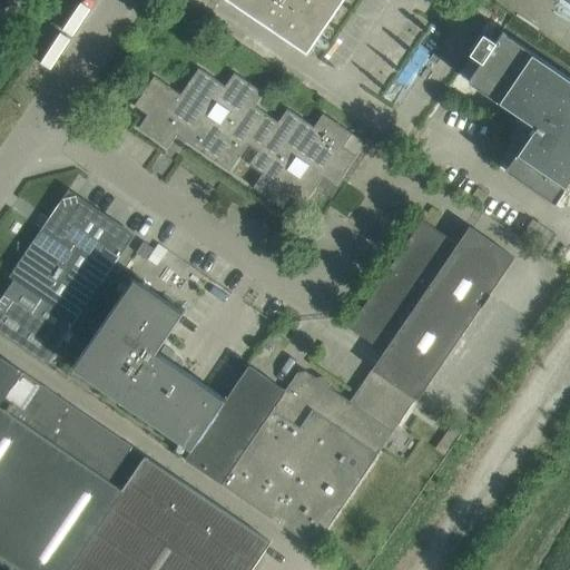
[(232,0),(306,50),(340,0),(232,0)]
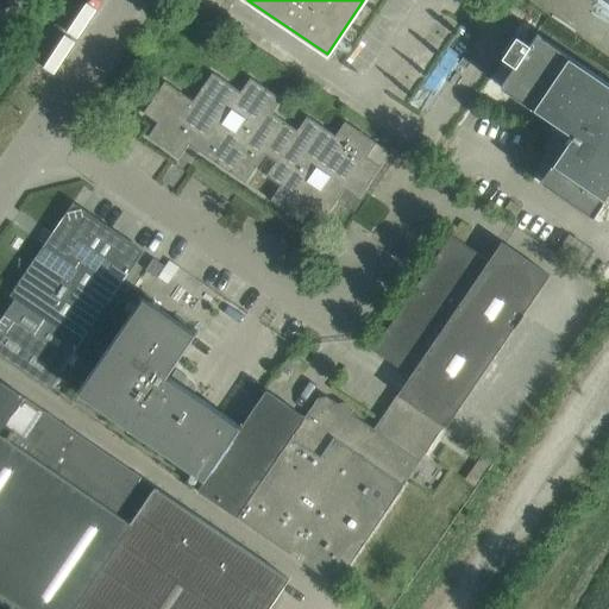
[(515,66),(501,87),(571,135),(540,181),(592,218),(608,193),(608,82),(537,33),(529,44),(516,35),(508,48),(501,57),(515,66)]
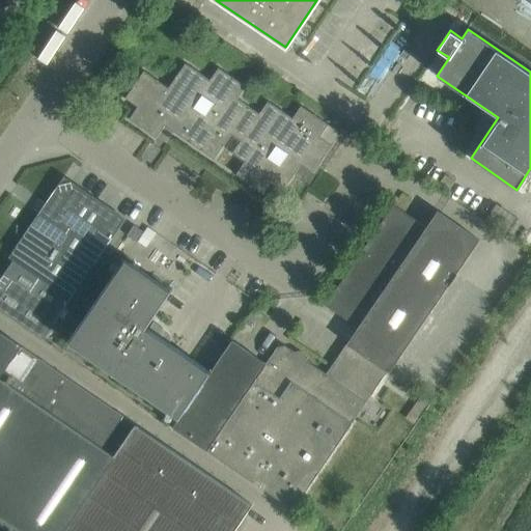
[(246,86),(218,67),(210,80),(185,63),(168,87),(144,71),(126,99),(137,107),(129,118),(157,137),(166,122),(176,130),(174,132),(214,159),(231,134),(241,141),(232,154),(245,162),(236,174),(263,193),(272,180),(284,189),(295,173),(287,168),(294,159),(313,172),(340,133),(301,106),(292,118),(268,102),(259,114),(238,99),(246,86)]
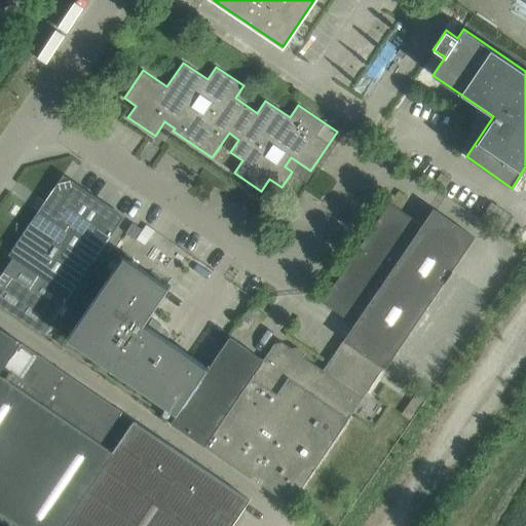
[(450,179),(441,173),(435,182),(444,188),(450,179)]
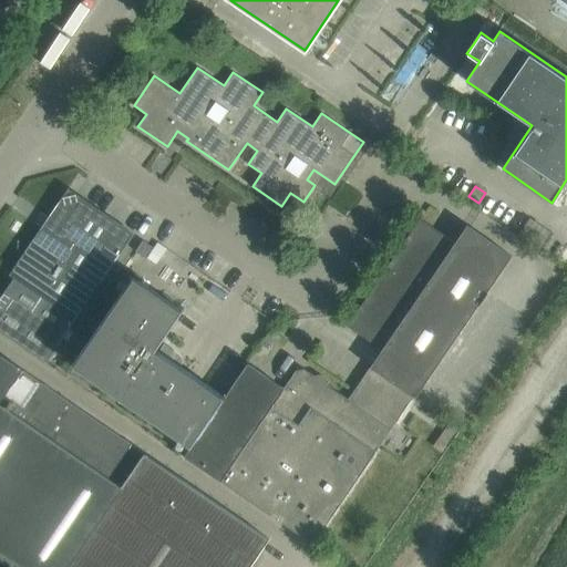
[(133,234),(74,193),(17,277),(16,276),(0,299),(0,330),(45,361),(133,234)]
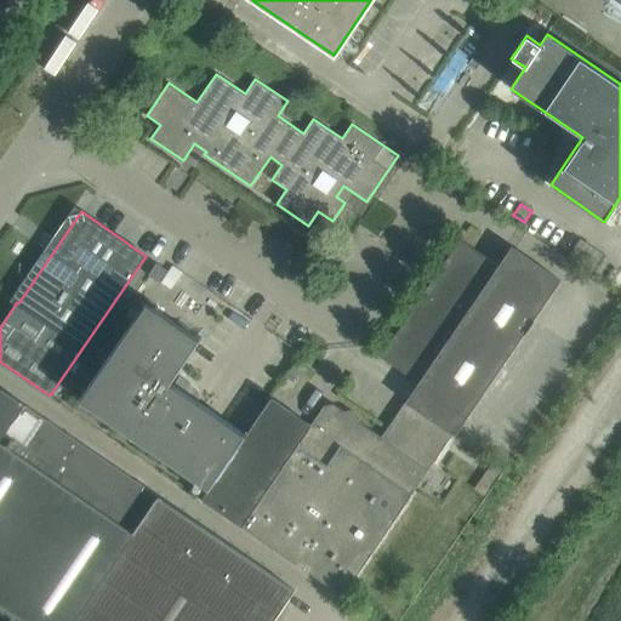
[(460,240),(380,357),(419,383),(381,437),(429,469),(455,432),(456,433),(560,280),(511,246),(499,266),(460,240)]
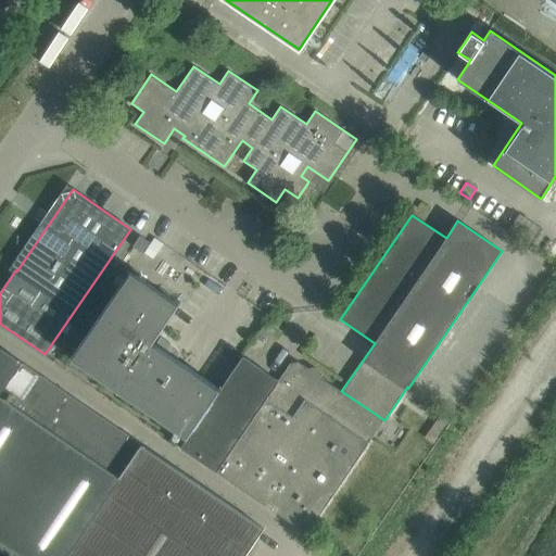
[(143,253),(151,242),(140,236),(133,247),(143,253)]
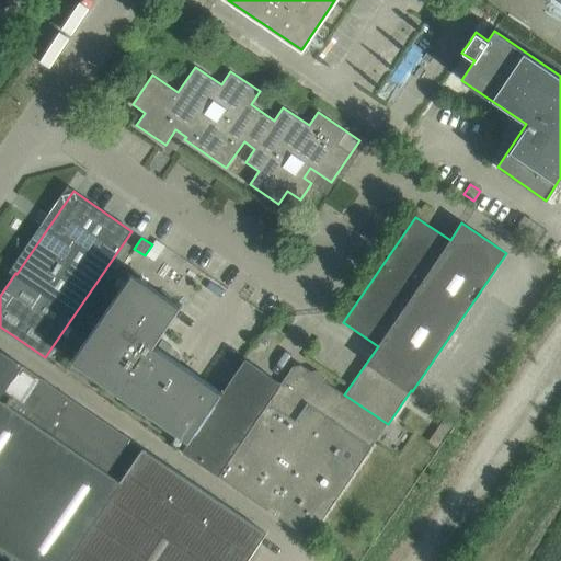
[(71,361),(189,442),(222,392),(179,363),(180,363),(180,362),(180,358),(180,355),(179,353),(176,351),(162,341),(157,347),(153,345),(180,307),(132,273),(71,361)]
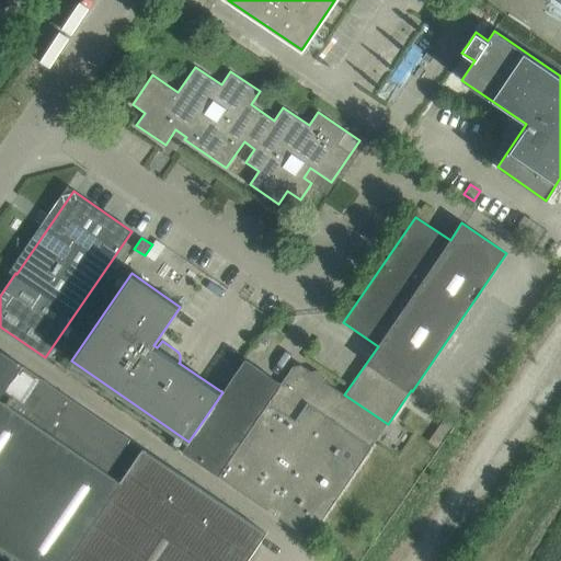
[(277,332),(268,325),(262,335),(271,342),(277,332)]
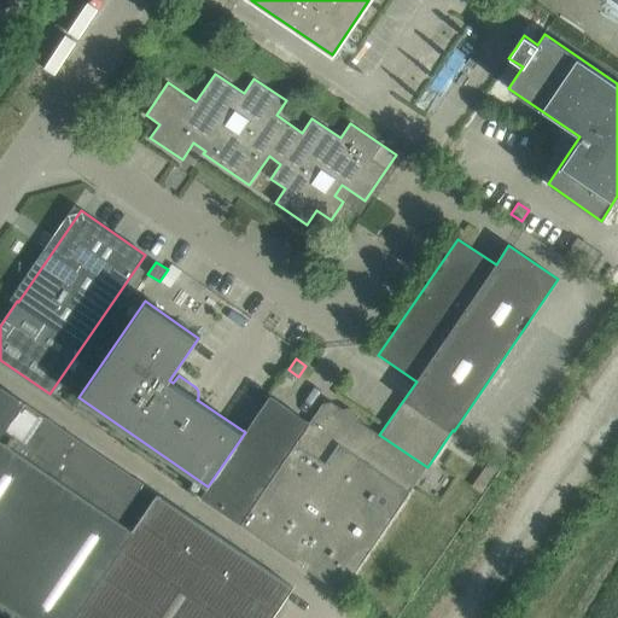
[(0,601),(24,617),(272,617),(293,587),(0,386),(0,601)]
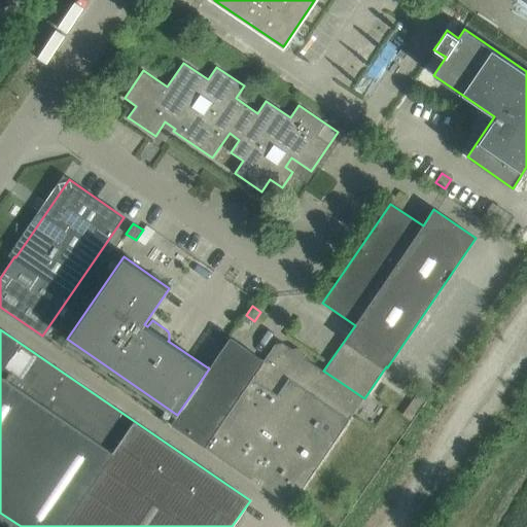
[(264,360),(230,338),(209,369),(177,415),(171,423),(290,505),(364,398),(323,371),(282,343),(275,344),(264,360)]
